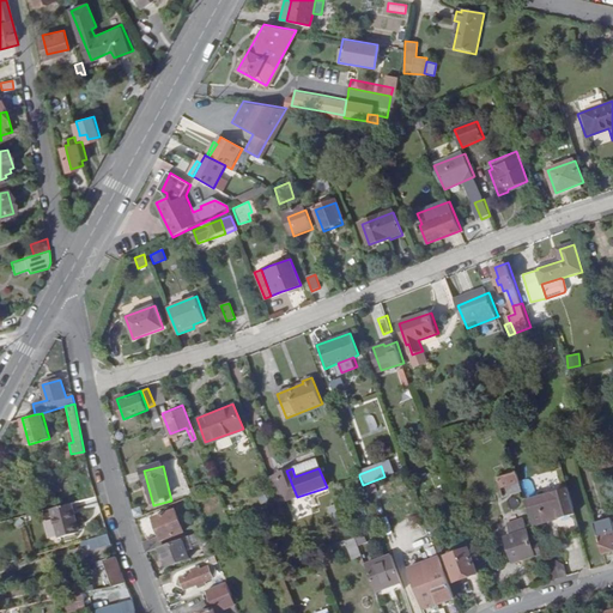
[(286,471),(277,474),(286,502),(297,497),(286,471)]
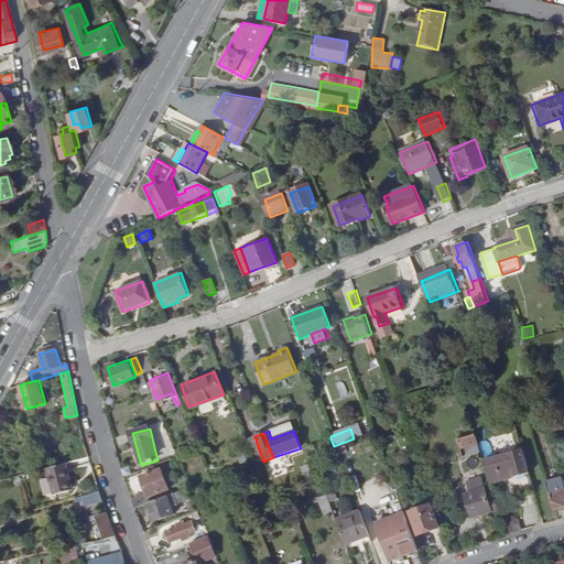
[(481,451),(476,434),(459,438),(464,456),(481,451)]
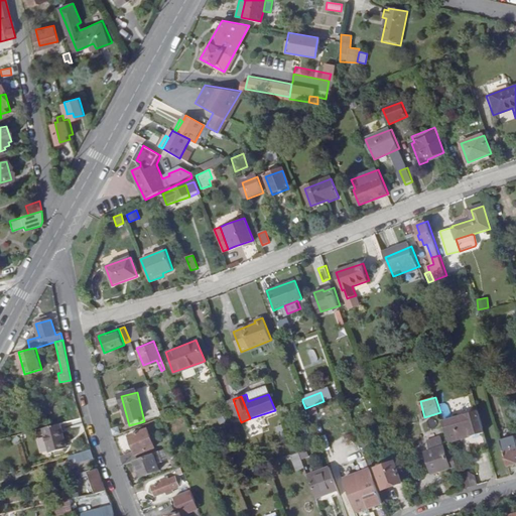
[(241,422),(233,399),(226,401),(233,422),(234,424),(241,422)]
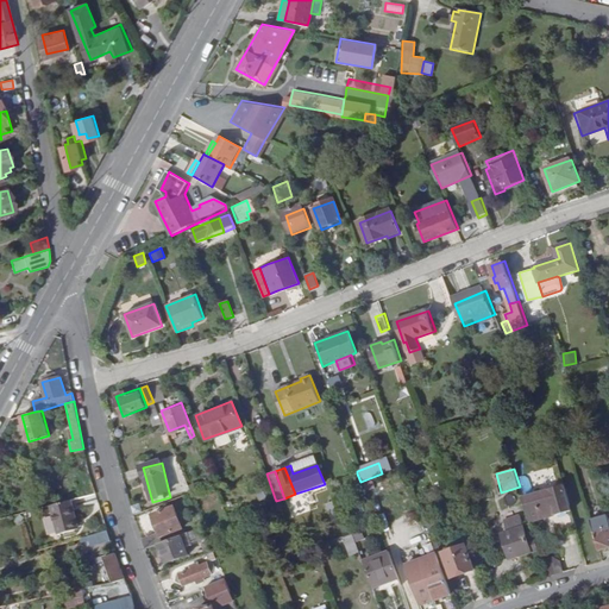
[(564,482),(522,494),(529,521),(556,514),(558,506),(570,503),(564,482)]
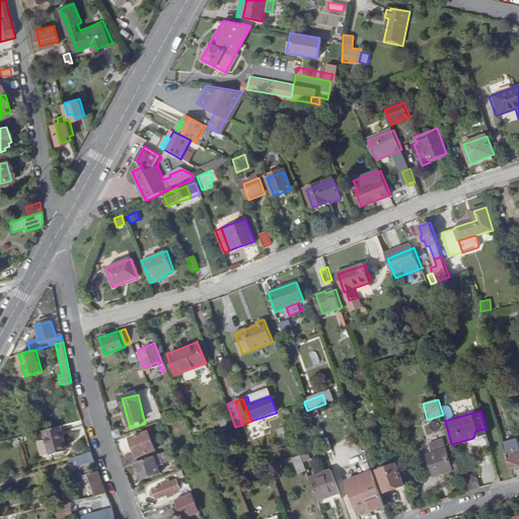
[(51,455),(65,451),(63,445),(66,444),(61,427),(44,431),(51,455)]
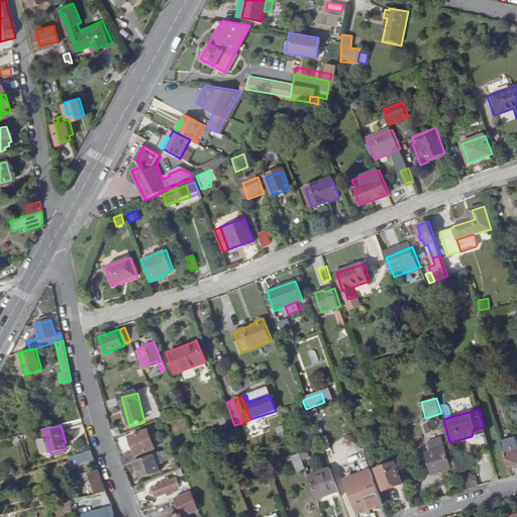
[(485,432),(484,427),(474,429),(472,436),(485,432)]
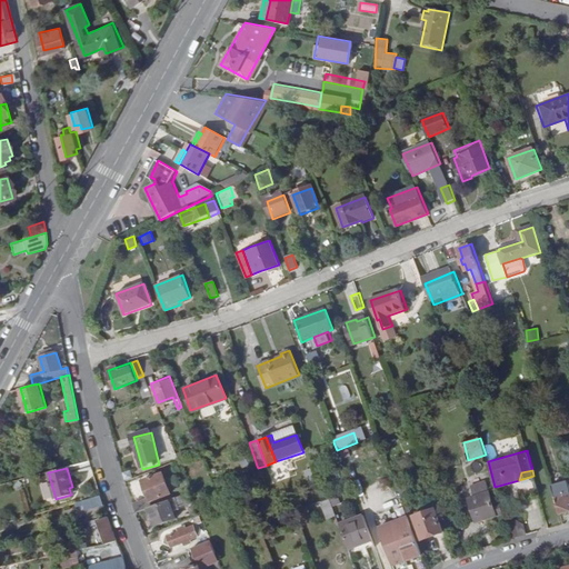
[(123,482),(127,490),(141,485),(149,501),(169,493),(161,473),(143,480),(142,475),(123,482)]
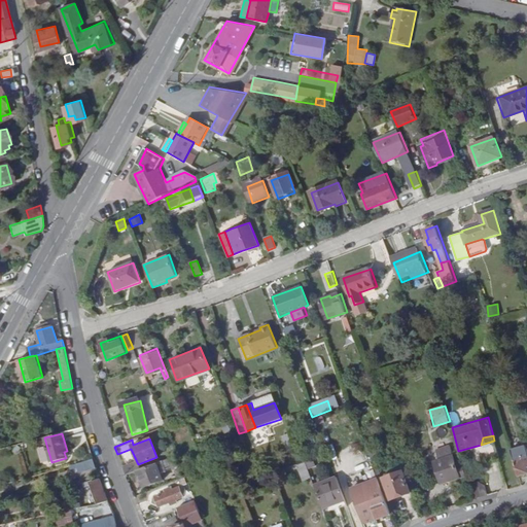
[(517,450),(511,452),(518,476),(526,472),(526,467),(526,466),(526,449),(526,447),(524,448),(522,442),(516,444),(517,450)]
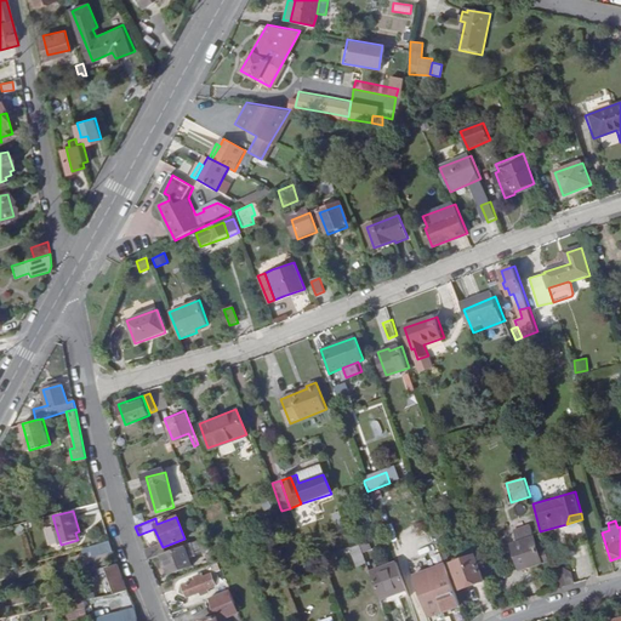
[(510,536),(513,545),(534,539),(531,529),(510,536)]
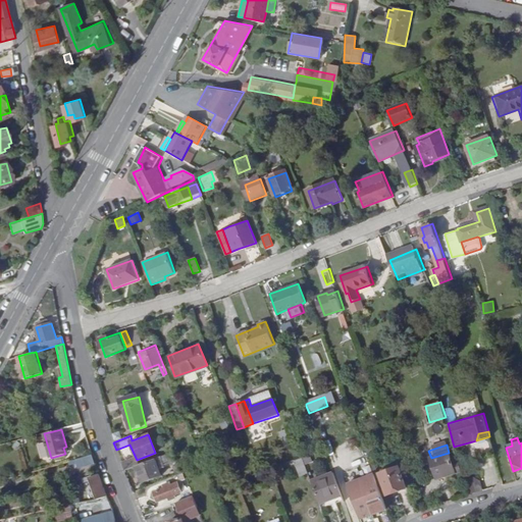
[(367,451),(375,474),(379,485),(382,484),(372,454),(379,452),(377,448),(367,451)]
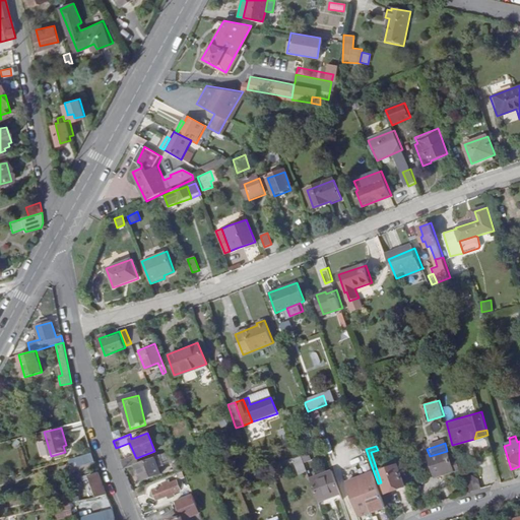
[(447,451),(430,456),(436,476),(460,468),(456,456),(450,458),(447,451)]
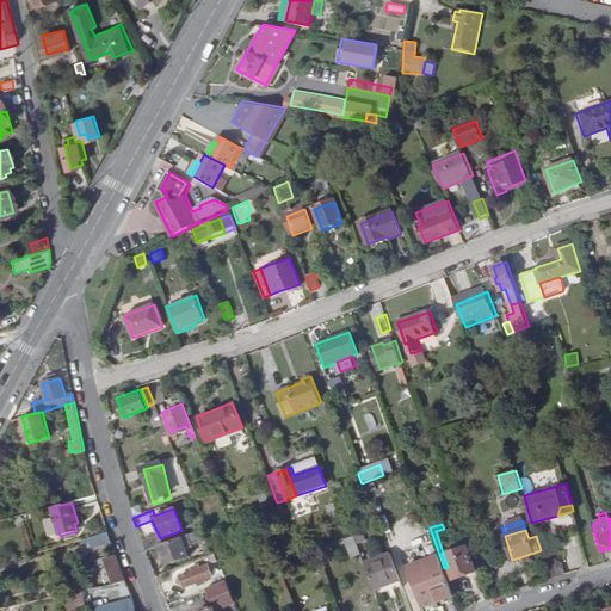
[(105,532),(90,537),(92,545),(109,541),(105,532)]
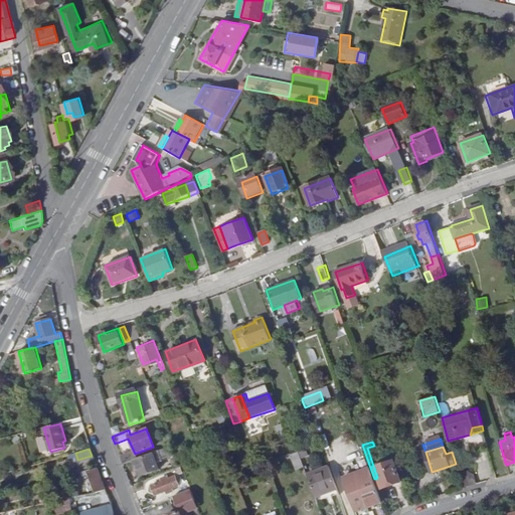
[(122,461),(131,461),(131,453),(121,453),(122,461)]
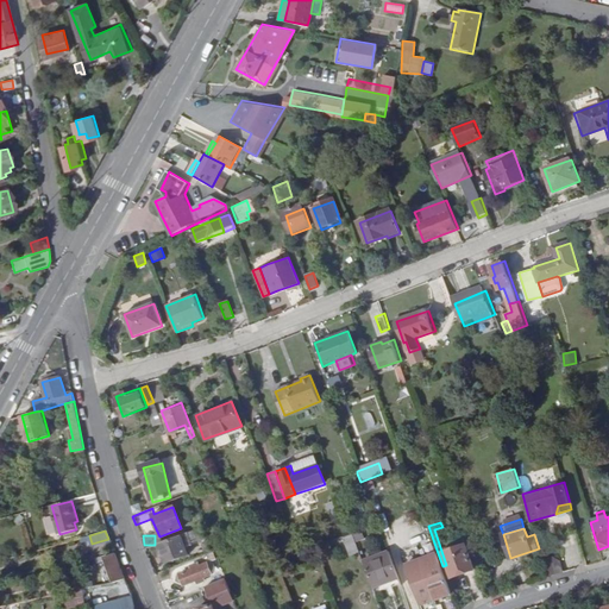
[(181,535),(157,545),(163,559),(186,551),(181,535)]
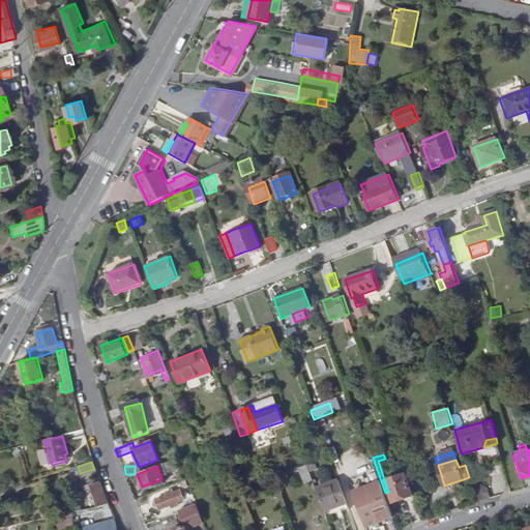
[(302,483),(311,480),(305,466),(297,469),(302,483)]
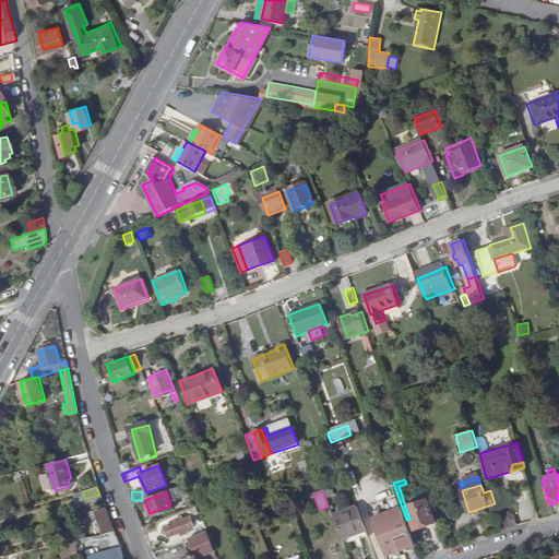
[(428,501),(408,508),(416,531),(436,524),(428,501)]
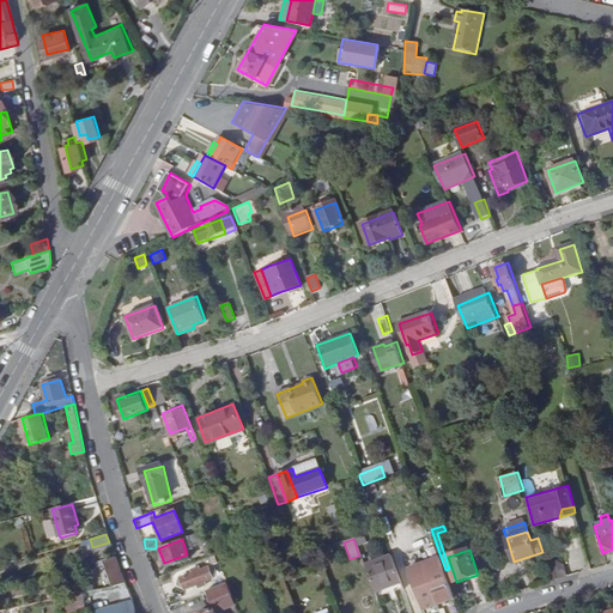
[(389,554),(365,564),(376,590),(400,582),(389,554)]
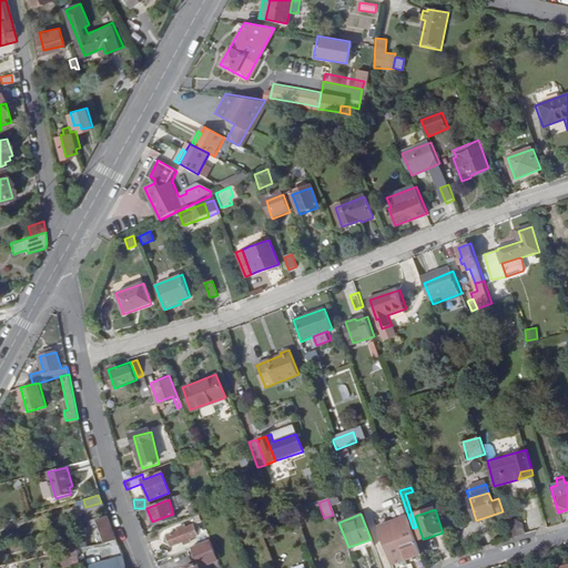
[(423,554),(413,528),(408,516),(379,526),(393,564),(423,554)]
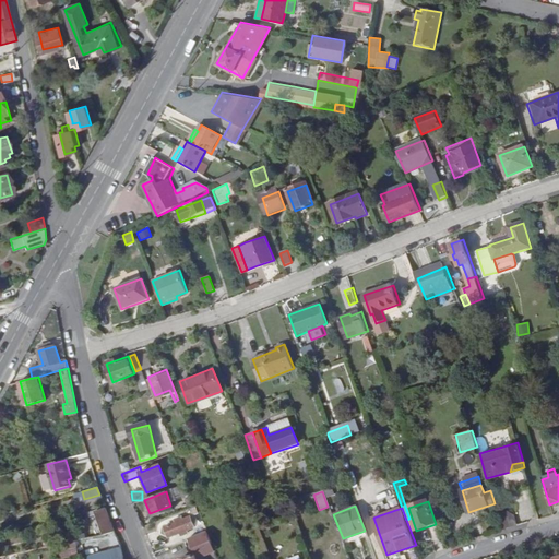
[(104,509),(93,512),(103,533),(114,531),(104,509)]
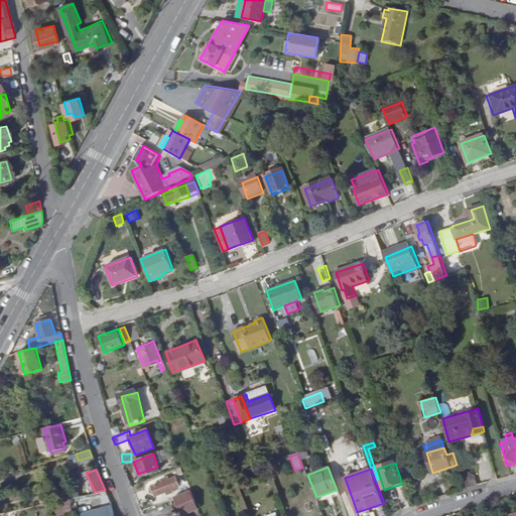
[(459,474),(464,489),(477,485),(474,476),(468,471),(459,474)]
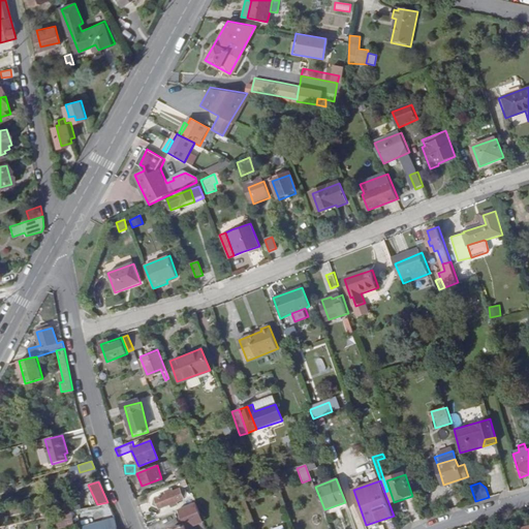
[(176,502),(175,499),(182,497),(178,487),(170,490),(169,487),(163,490),(164,492),(154,497),(157,506),(168,502),(168,504),(176,502)]
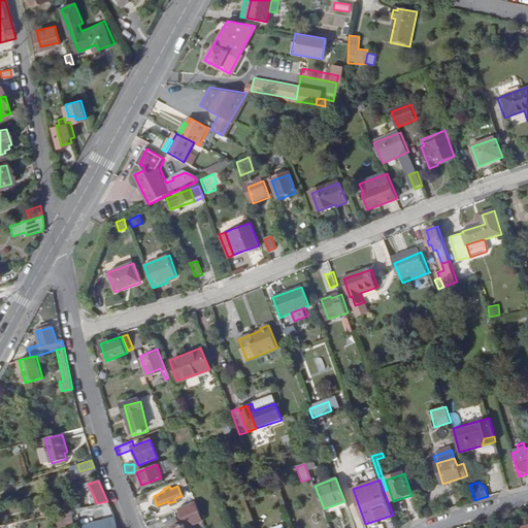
[(324,508),(326,514),(347,506),(344,501),(324,508)]
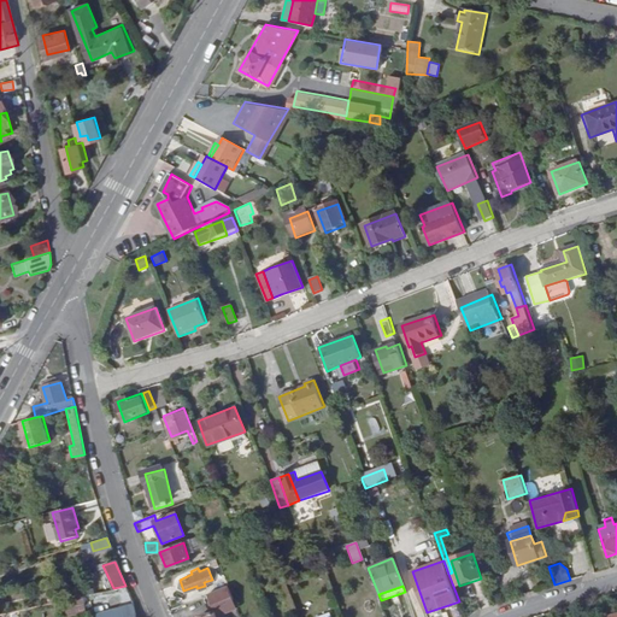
[(228,587),(207,595),(216,615),(210,616),(216,616),(236,609),(228,587)]
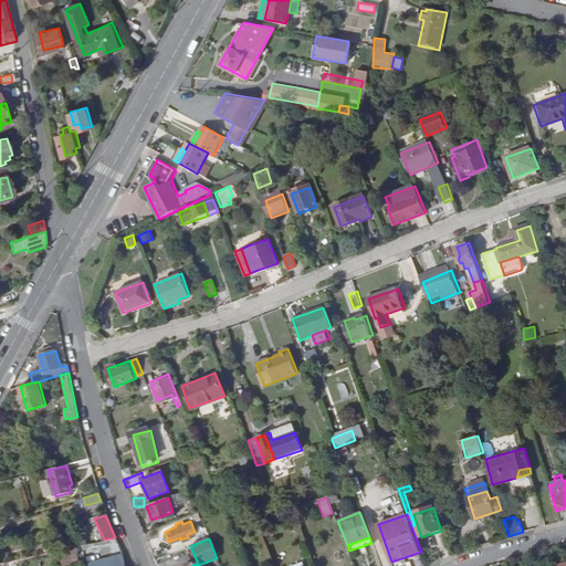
[(64,565),(77,564),(74,547),(55,551),(59,565),(64,565)]
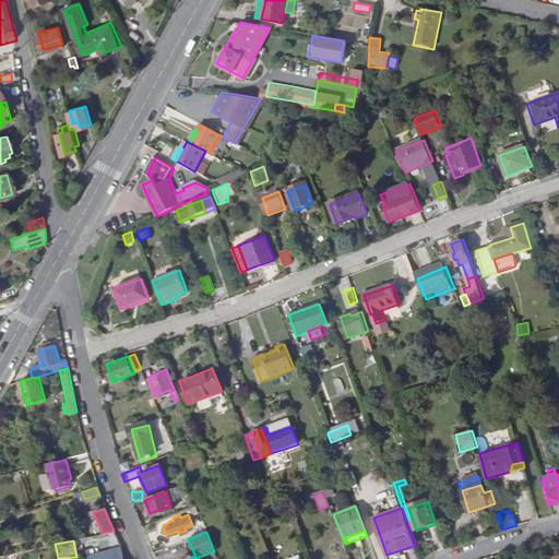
[(82,558),(121,558),(120,549),(82,558)]
